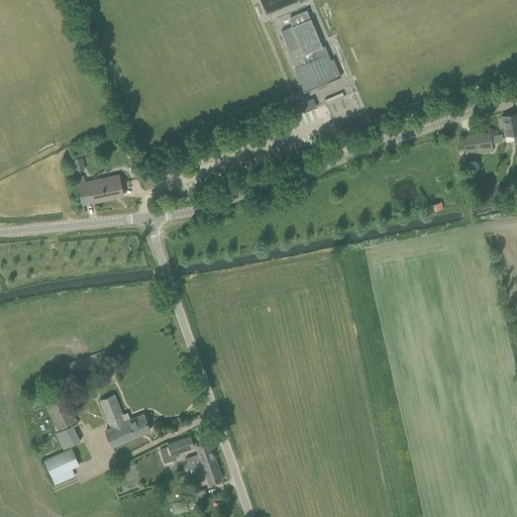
[(310,18),(281,30),(289,49),(287,49),(295,68),(294,68),(304,92),(316,86),(326,82),(338,77),(330,60),(324,44),(321,46),(310,18)]
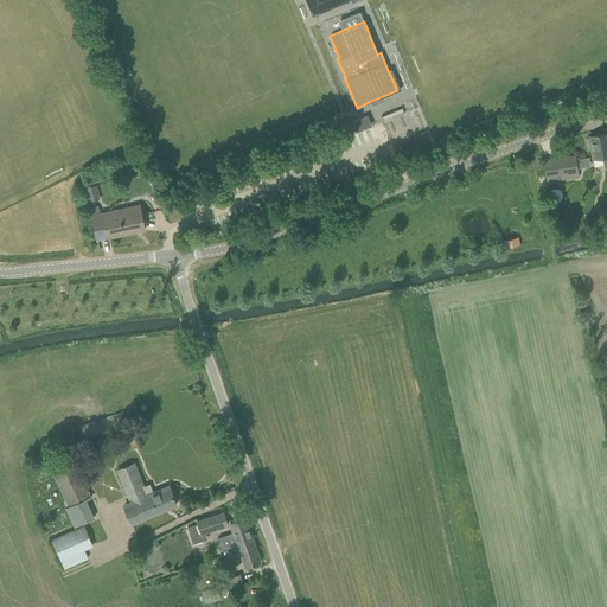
[(402,108),(382,115),(384,122),(406,115),(402,108)]
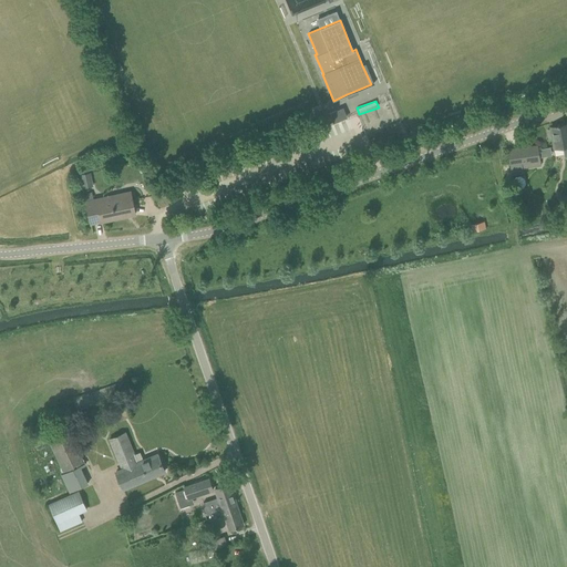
[(329,113),(331,119),(333,123),(346,117),(341,107),(329,113)]
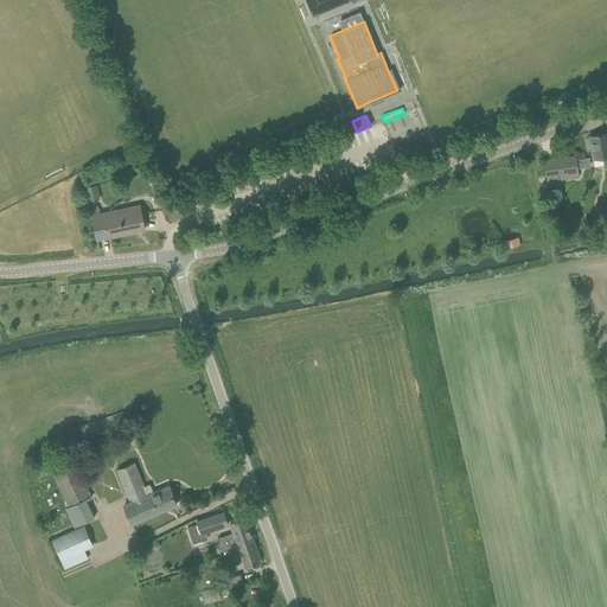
[(604,167),(606,166),(606,132),(589,136),(589,138),(586,139),(587,148),(592,147),(593,158),(602,157),(604,167)]
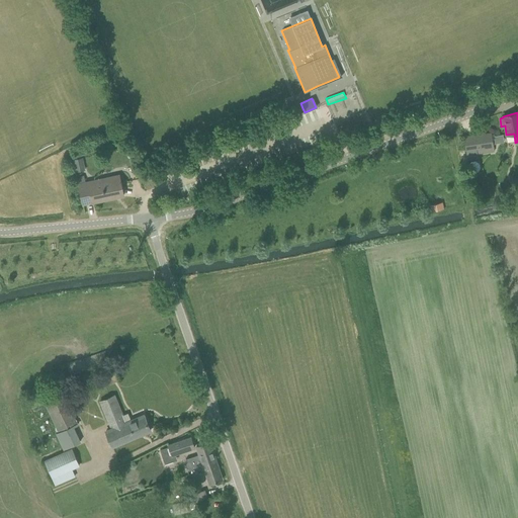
[(477,150),(493,147),(493,143),(491,133),(463,137),(465,146),(466,157),(478,156),(477,150)]
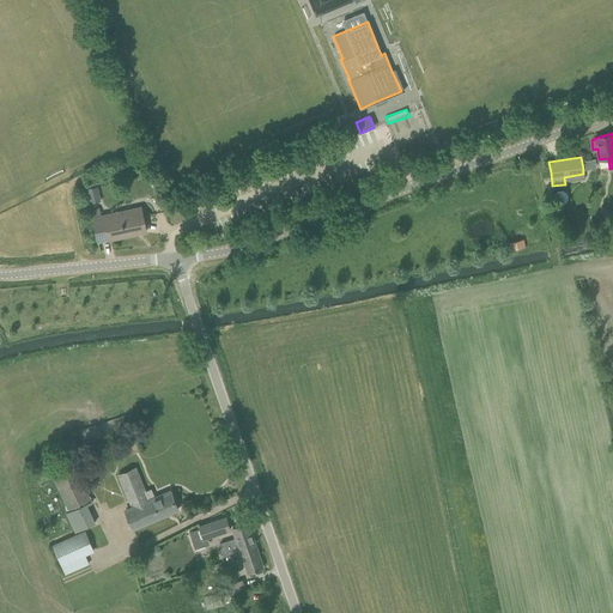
[(86,188),(87,196),(96,194),(98,190),(98,186),(86,188)]
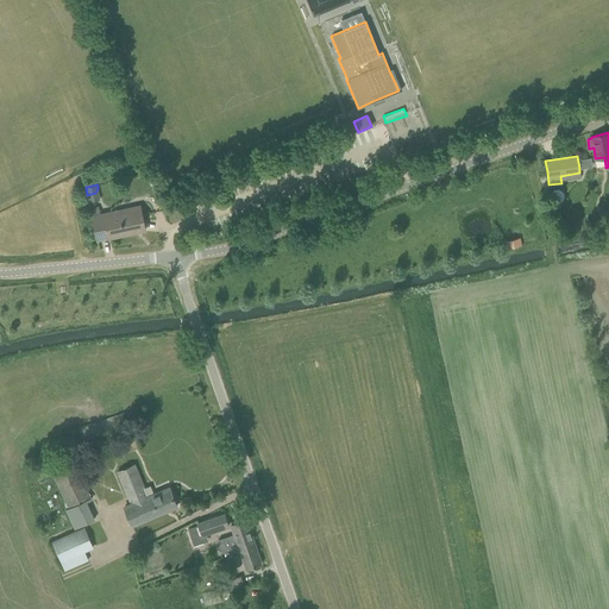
[(131,206),(100,213),(99,206),(90,208),(92,217),(94,228),(98,240),(110,237),(108,236),(115,233),(117,236),(145,230),(143,218),(140,206),(131,207),(131,206)]
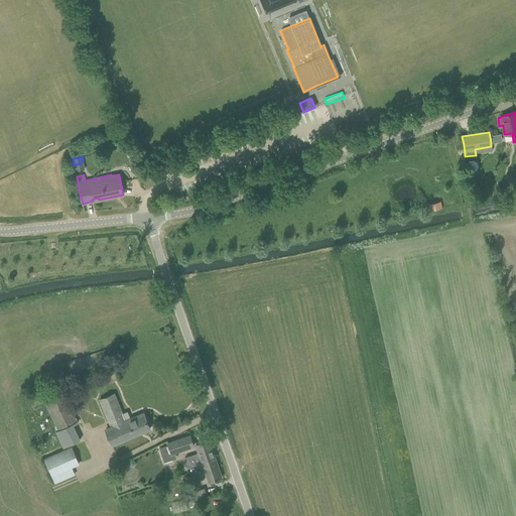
[(440,201),(428,204),(430,211),(441,208),(440,201)]
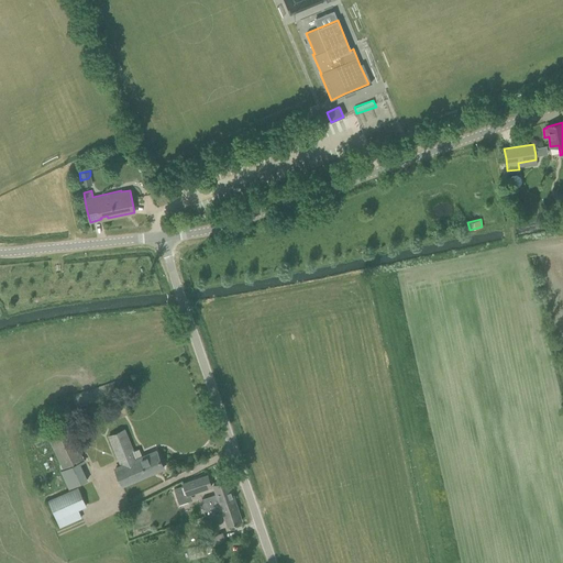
[(70,486),(85,479),(77,463),(85,460),(66,419),(44,429),(63,470),(61,471),(68,487),(70,486)]
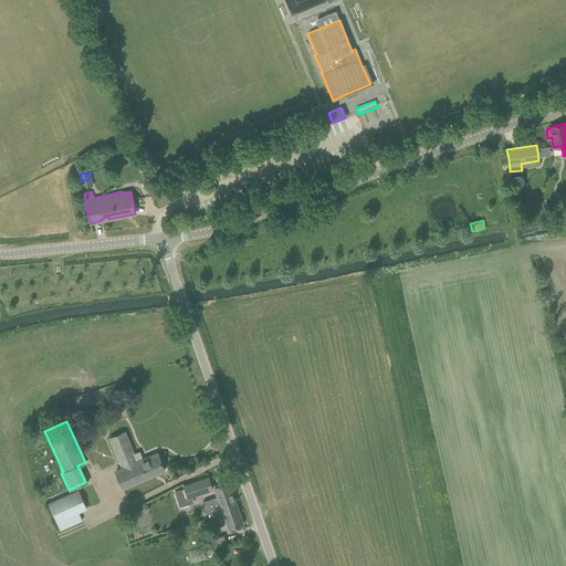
[(123,489),(154,474),(165,470),(157,453),(143,460),(139,451),(134,453),(125,431),(108,439),(122,469),(115,472),(123,489)]
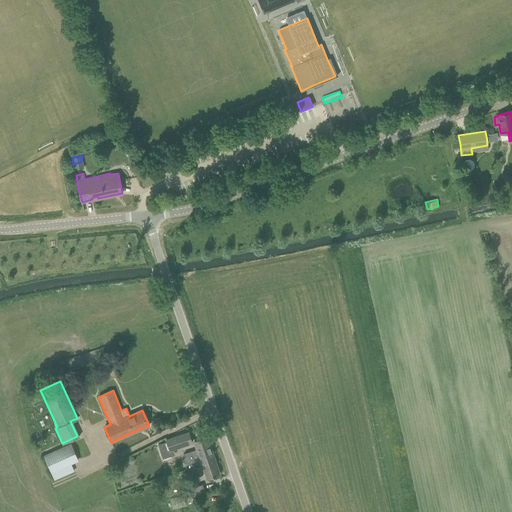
[(167,441),(158,444),(161,452),(170,449),(192,442),(189,431),(166,439),(167,441)]
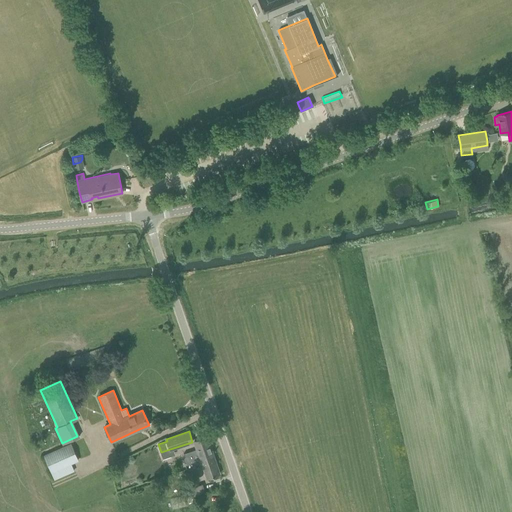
[(185,465),(187,464),(214,456),(207,436),(194,441),(198,451),(182,457),(185,465)]
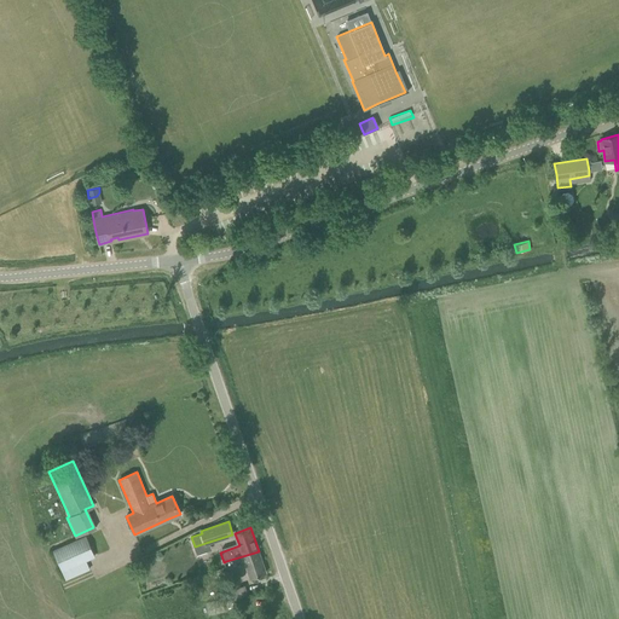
[(52,550),(62,572),(94,557),(86,536),(52,550)]
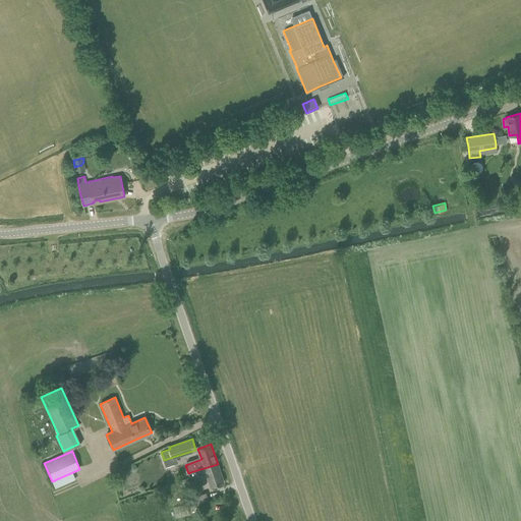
[(218,464),(190,472),(192,478),(200,476),(199,473),(204,471),(209,487),(224,482),(218,464)]
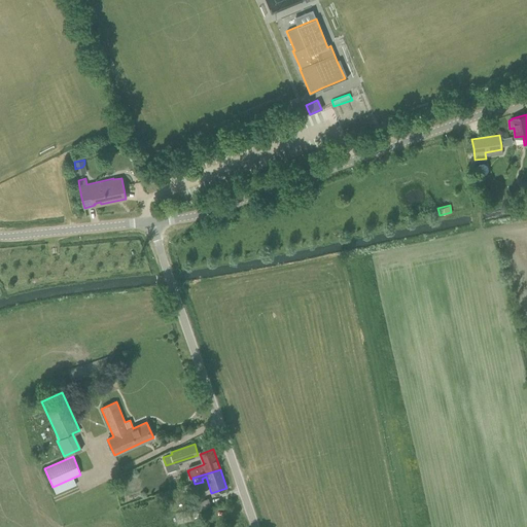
[(211,506),(208,497),(195,502),(198,512),(211,506)]
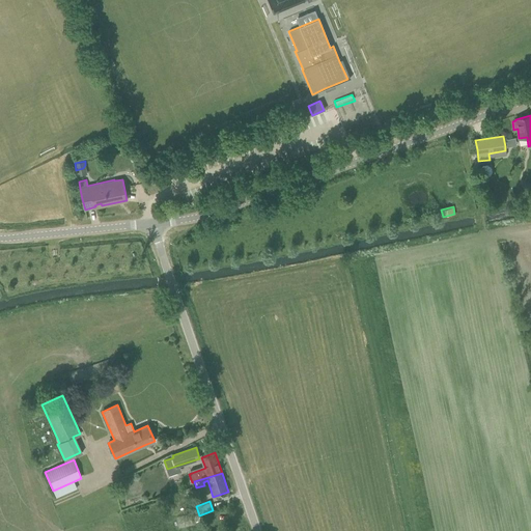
[(192,523),(189,512),(176,516),(179,527),(192,523)]
